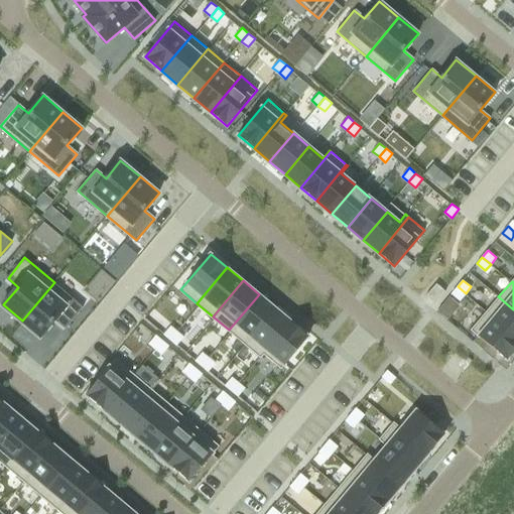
[(54,282),(22,320),(41,336),(55,319),(66,328),(84,306),(54,282)]
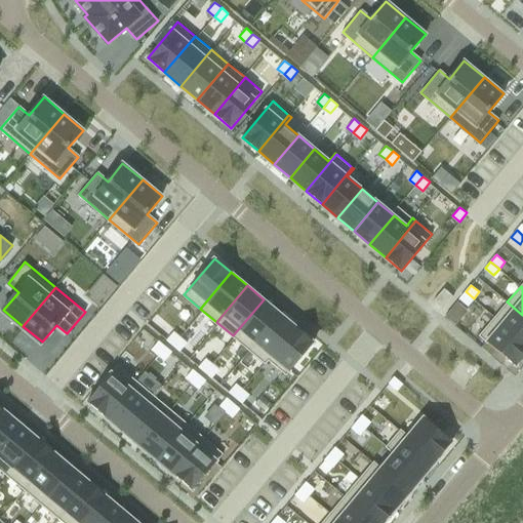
[(444,287),(434,299),(443,308),(453,295),(444,287)]
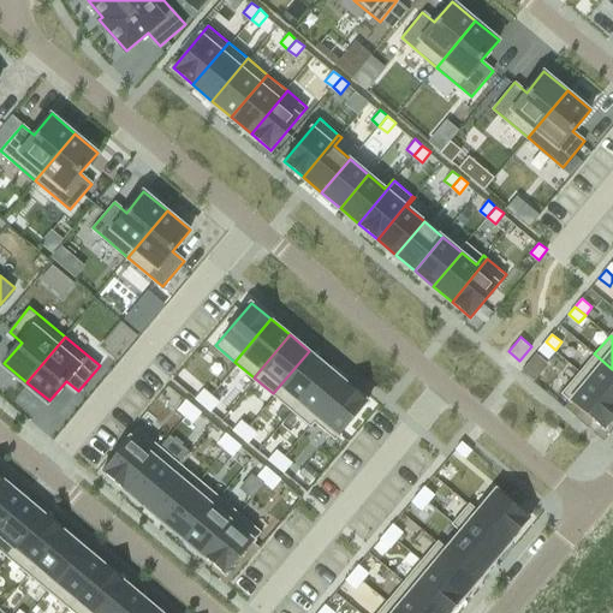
[(546,341),(539,349),(549,357),(555,350),(546,341)]
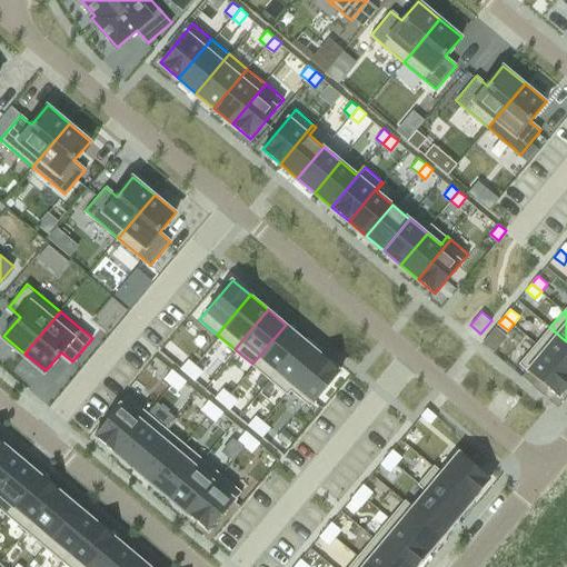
[(286,325),(252,364),(270,379),(304,339),(286,325)]
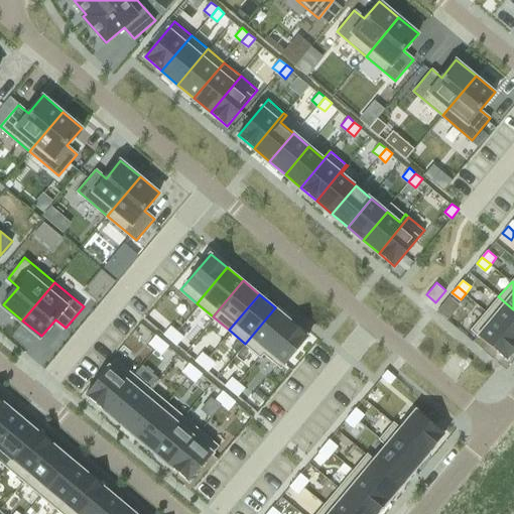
[(513,309),(498,296),(485,312),(513,337),(513,309)]
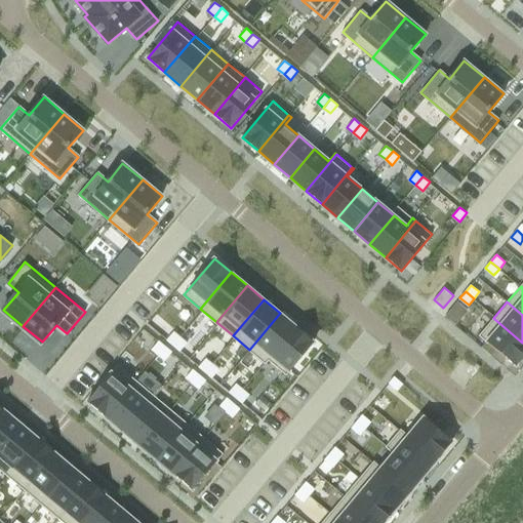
[(280,313),(249,350),(266,363),(269,359),(296,327),(280,313)]
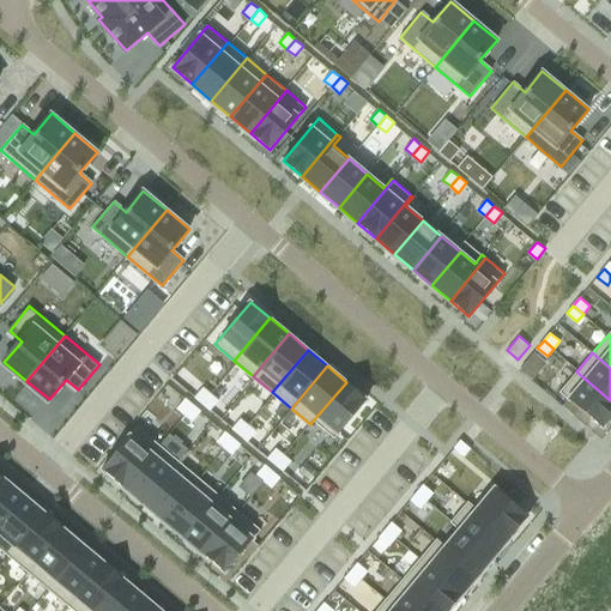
[(610,400),(576,371),(560,392),(603,427),(610,417),(610,400)]
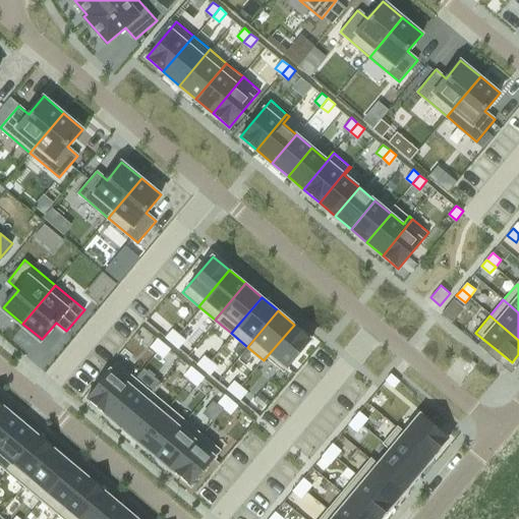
[(294,325),(267,356),(284,371),(311,339),(294,325)]
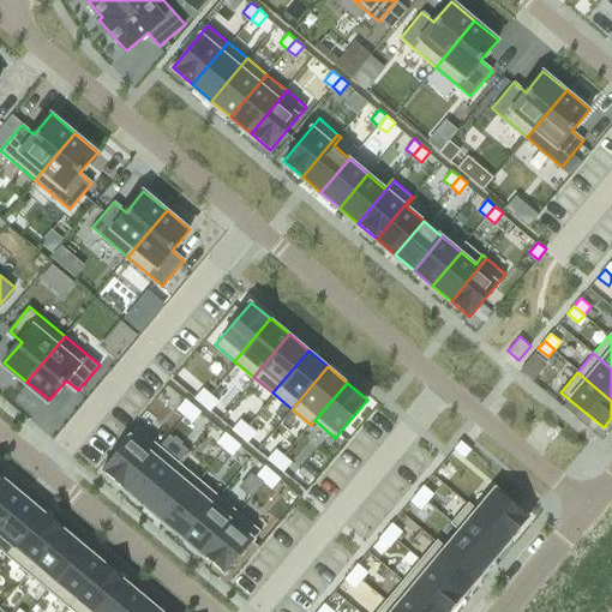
[(204,388),(196,397),(203,403),(211,394),(204,388)]
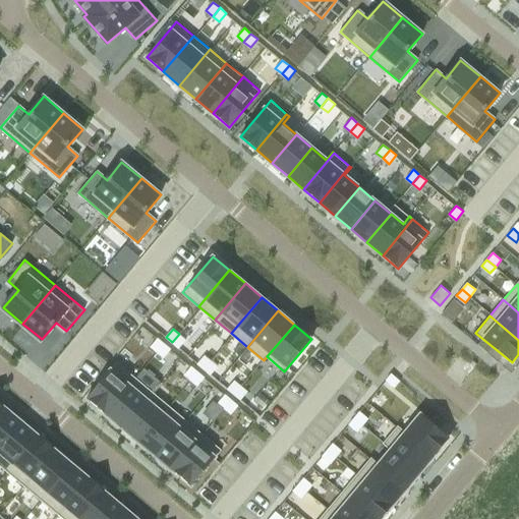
[(179,334),(172,342),(179,347),(186,339),(179,334)]
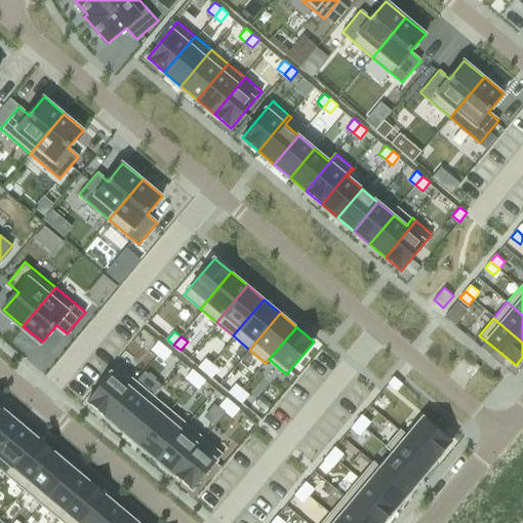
[(159,340),(152,349),(158,354),(165,346),(159,340)]
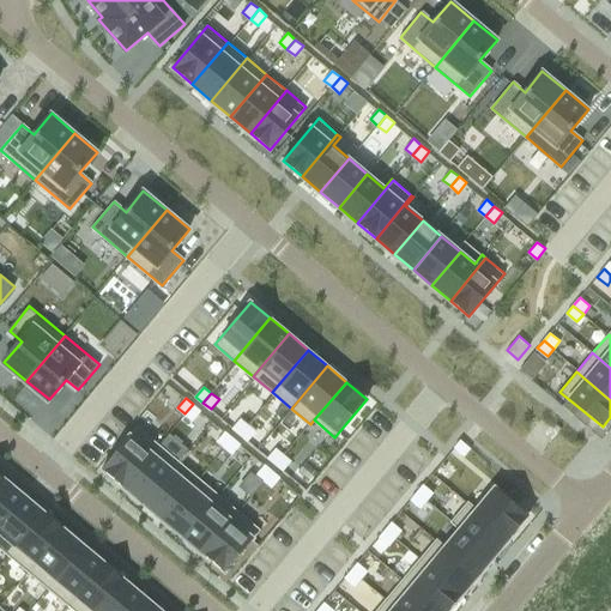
[(193,404),(185,413),(193,421),(201,410),(193,404)]
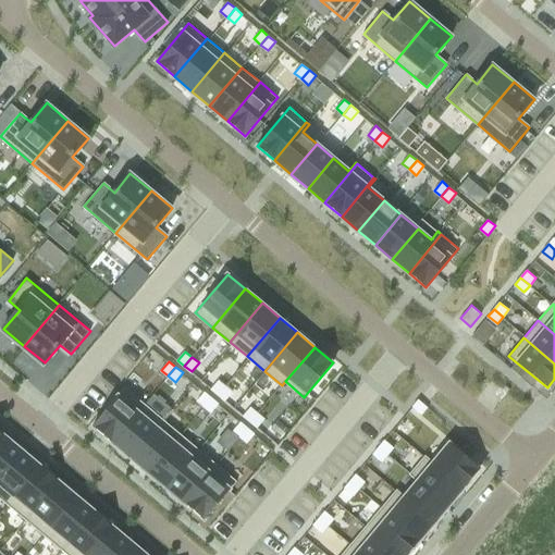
[(219,380),(211,389),(218,394),(225,385),(219,380)]
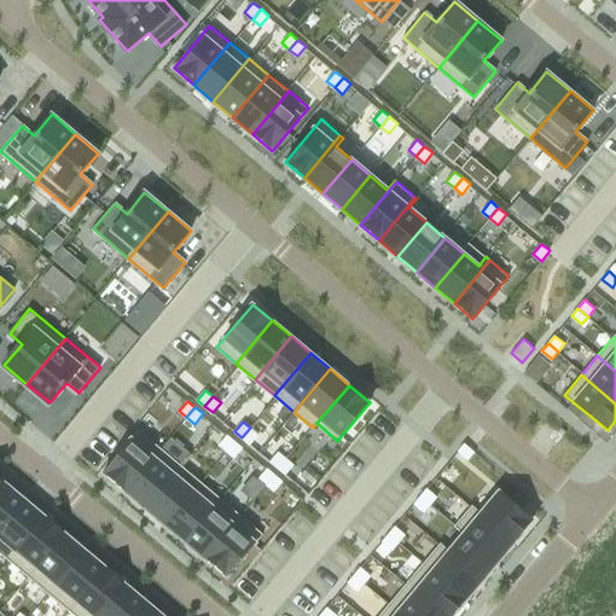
[(250,428),(242,437),(250,445),(259,434),(250,428)]
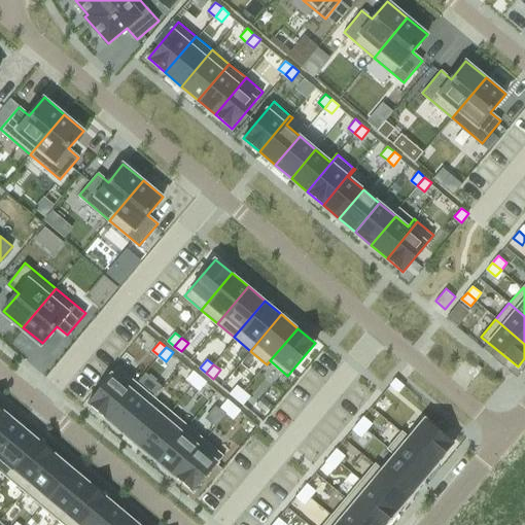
[(118,365),(88,403),(105,417),(136,381),(118,365)]
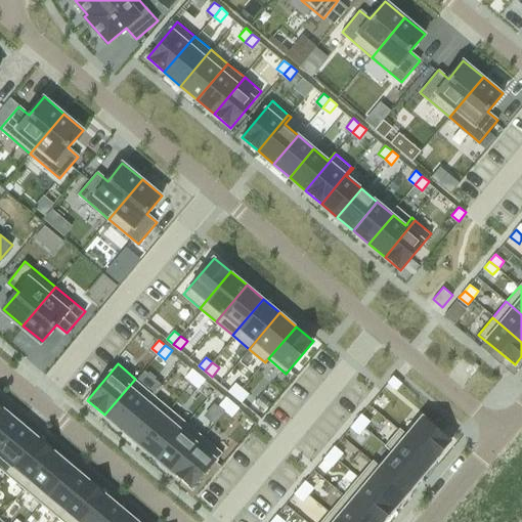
[(192,367),(185,377),(192,382),(200,374),(192,367)]
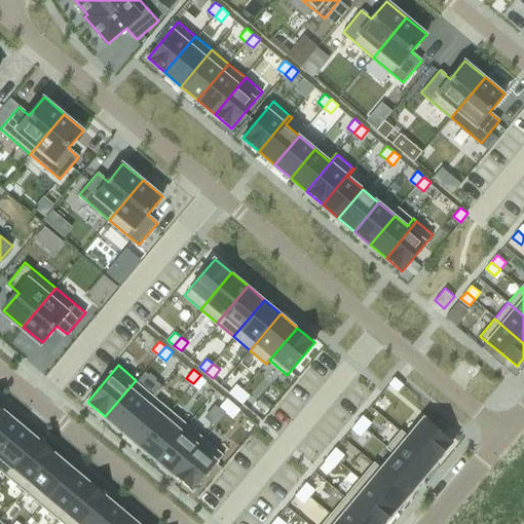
[(200,375),(193,383),(199,389),(207,380),(200,375)]
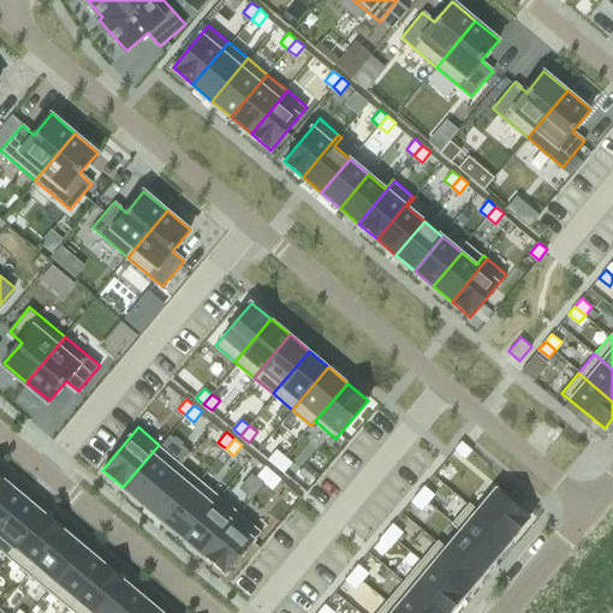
[(463,440),(456,448),(466,457),(472,448),(463,440)]
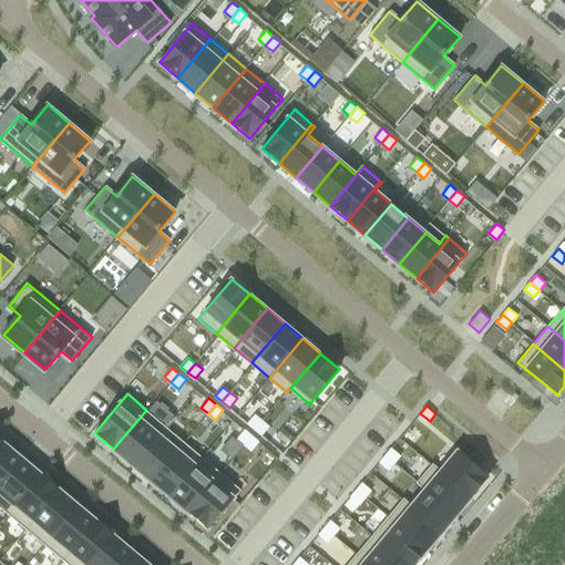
[(146,410),(113,449),(133,465),(165,425),(146,410)]
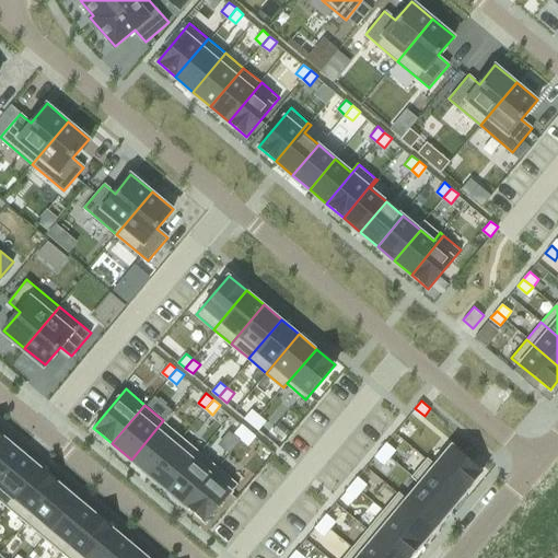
[(253,408),(245,417),(252,423),(259,415),(253,408)]
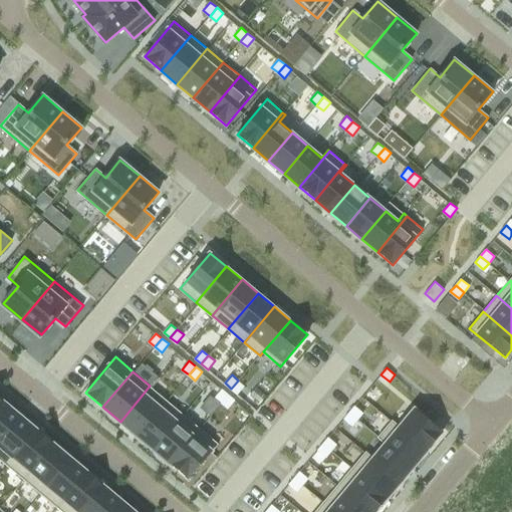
[(238,380),(231,389),(237,394),(244,386),(238,380)]
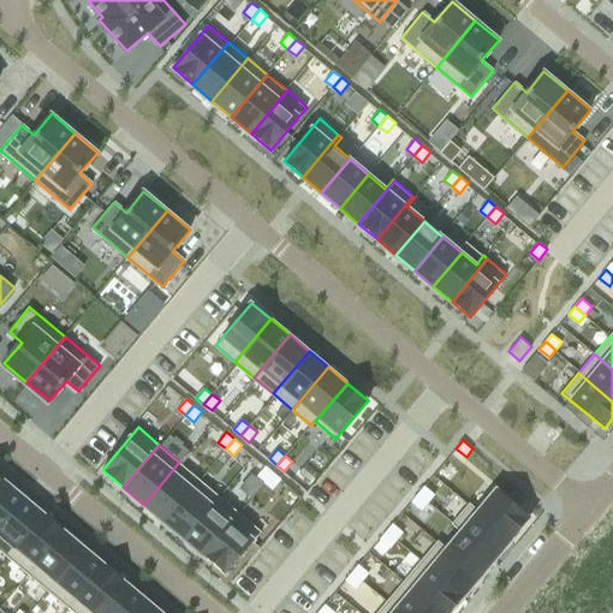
[(179,462),(144,505),(165,522),(200,478),(179,462)]
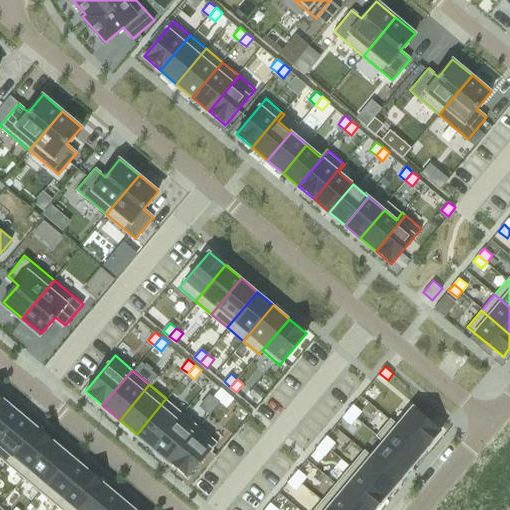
[(221,387),(214,395),(221,401),(228,393),(221,387)]
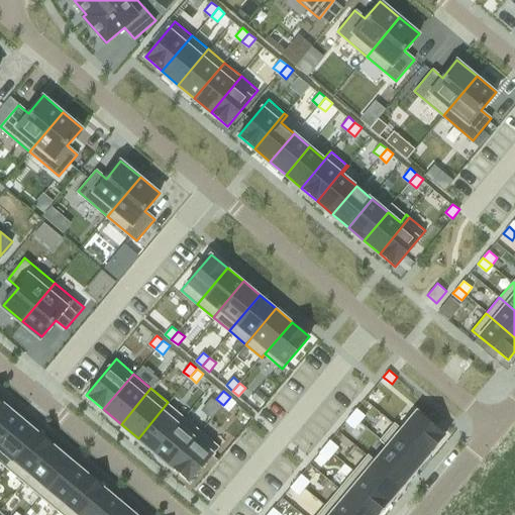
[(230,397),(223,405),(229,410),(236,402),(230,397)]
